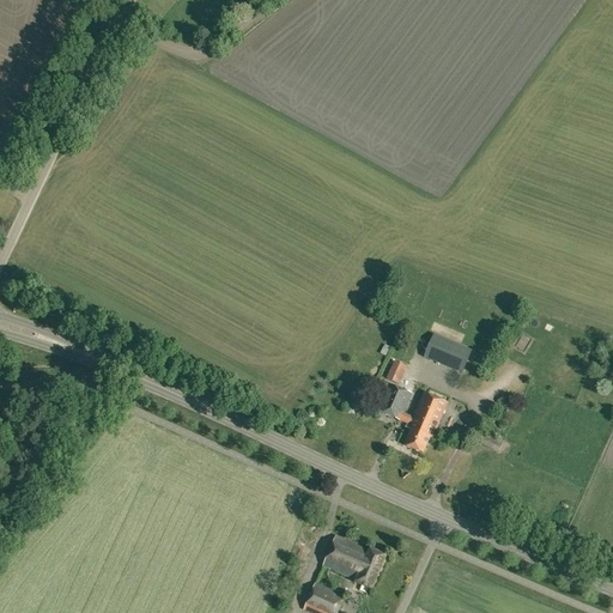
[(429,340),(424,356),(463,366),(468,350),(429,340)]
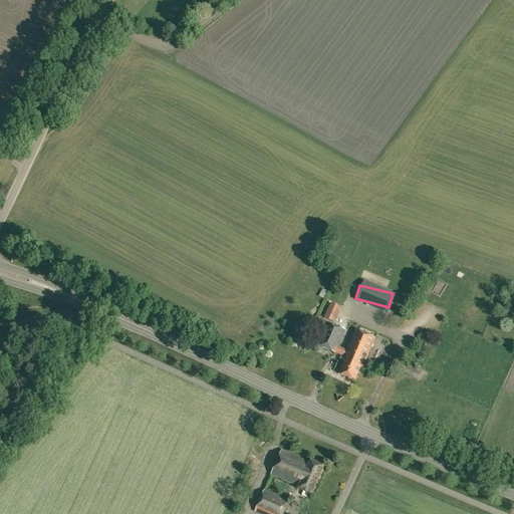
[(323,317),(333,322),(340,307),(330,302),(323,317)]
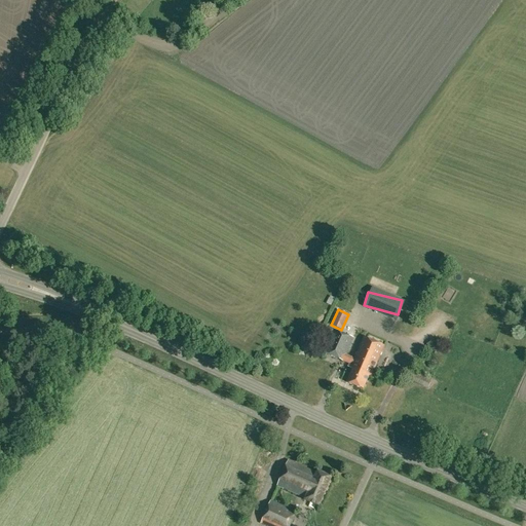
[(346,382),(363,389),(369,375),(371,376),(384,346),(364,337),(354,359),(346,354),(353,338),(334,329),(324,352),(349,364),(347,367),(352,369),(346,382)]
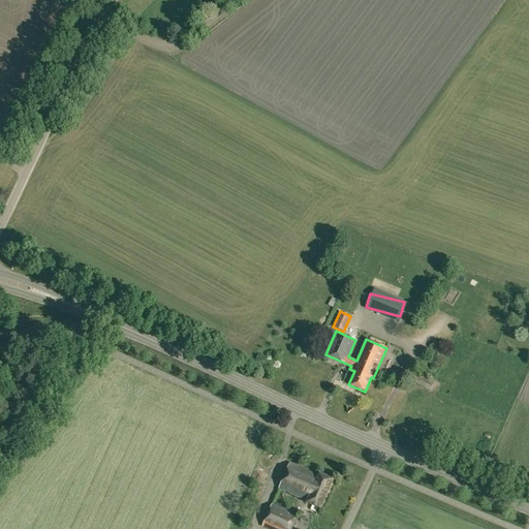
[(429,346),(436,355),(442,350),(435,341),(429,346)]
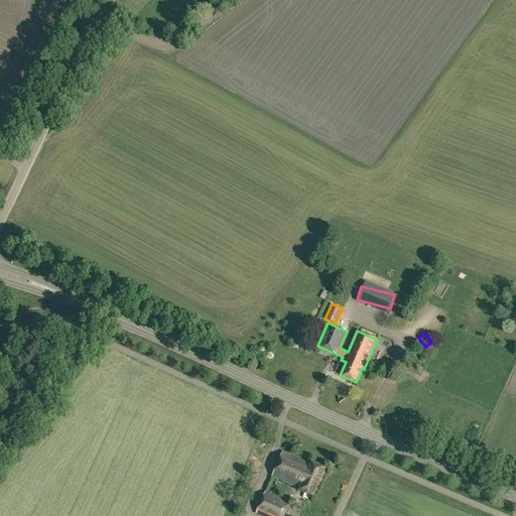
[(299,490),(312,496),(326,468),(311,462),(310,463),(284,449),(272,476),(299,488),(299,490)]
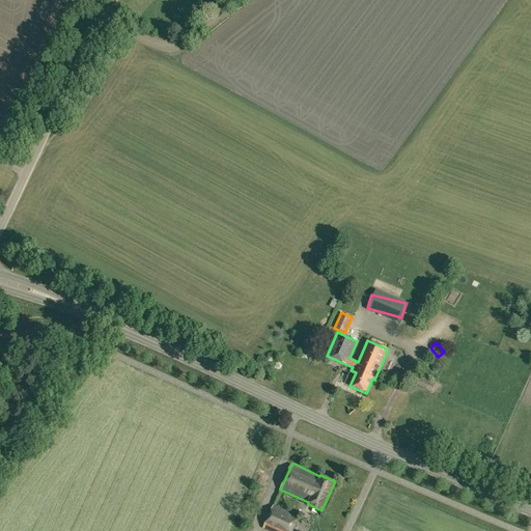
[(262,528),(269,530),(292,530),(301,516),(273,504),(262,528)]
